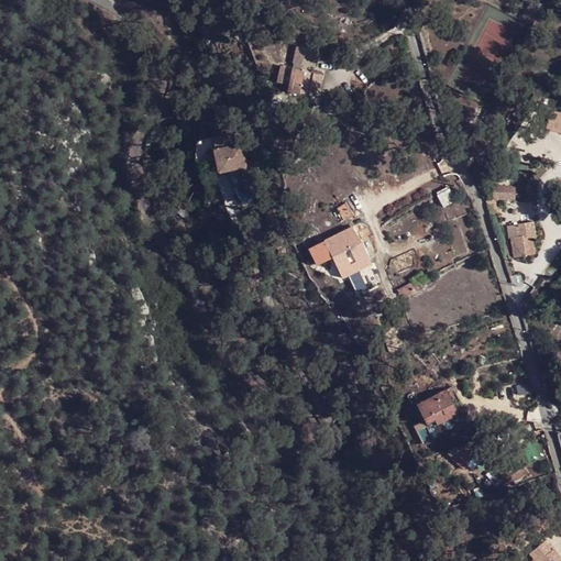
[(317,68),(321,52),(300,46),(294,66),(286,64),(282,78),(290,81),(288,91),(301,96),(303,91),(311,92),(320,95),(325,76),(309,73),(310,67),(317,68)]
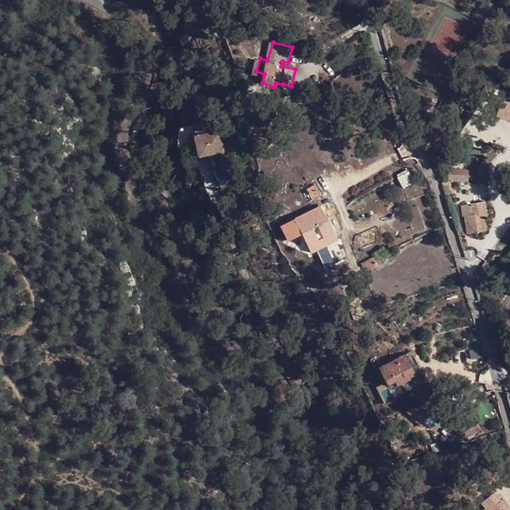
[(509,99),(502,97),(497,115),(509,119),(509,99)]
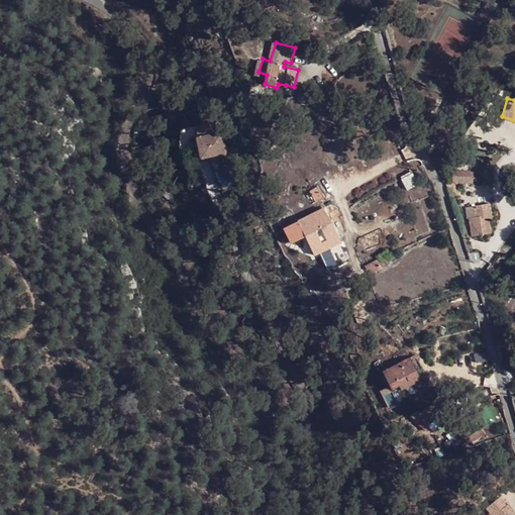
[(196,138),(200,161),(225,155),(221,134),(196,138)]
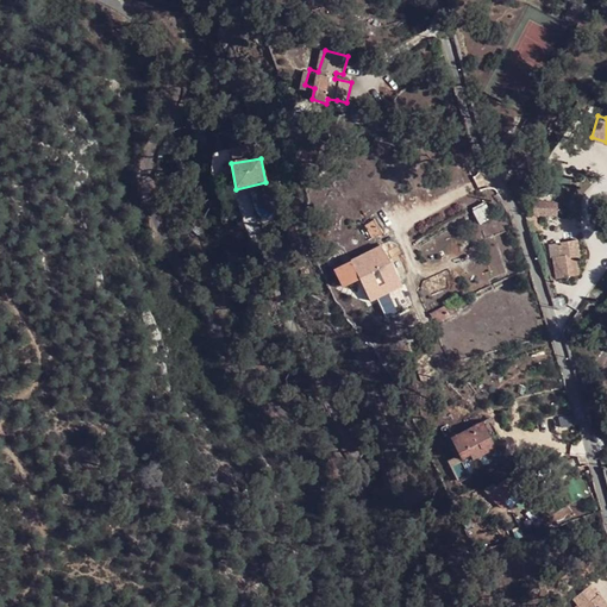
[(559,213),(559,200),(539,200),(539,213),(559,213)]
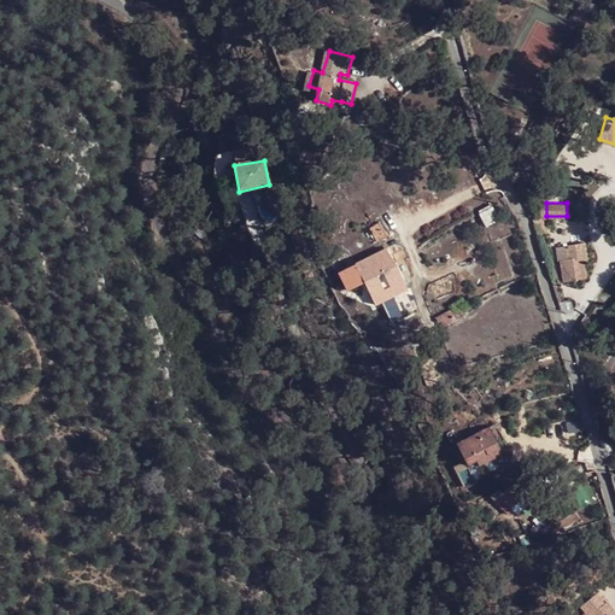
[(388,235),(386,230),(380,221),(369,226),(376,240),(388,235)]
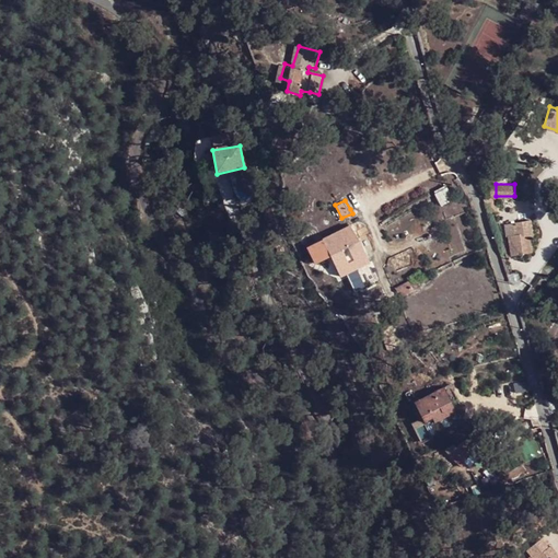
[(544,244),(536,218),(525,221),(530,235),(524,236),(526,243),(532,242),(533,247),(544,244)]
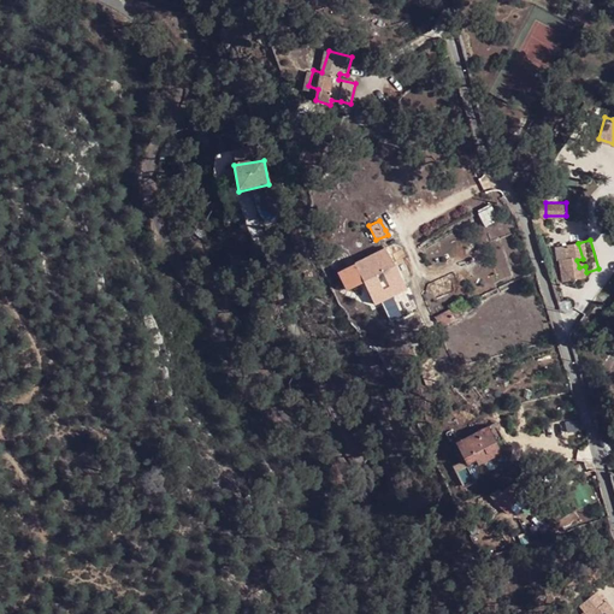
[(376,275),(381,287),(399,278),(385,247),(340,266),(349,287),(376,275)]
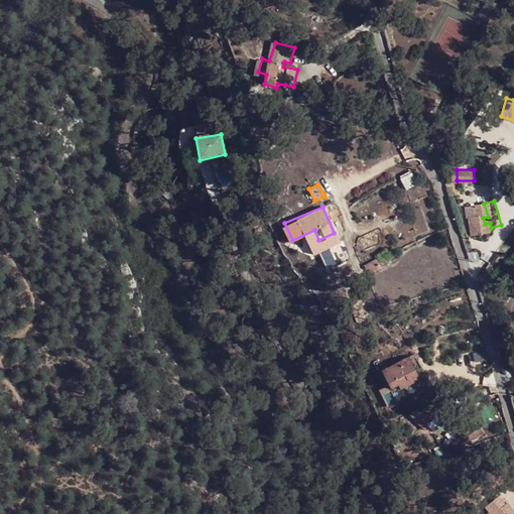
[(318,240),(319,243),(335,235),(334,233),(318,240)]
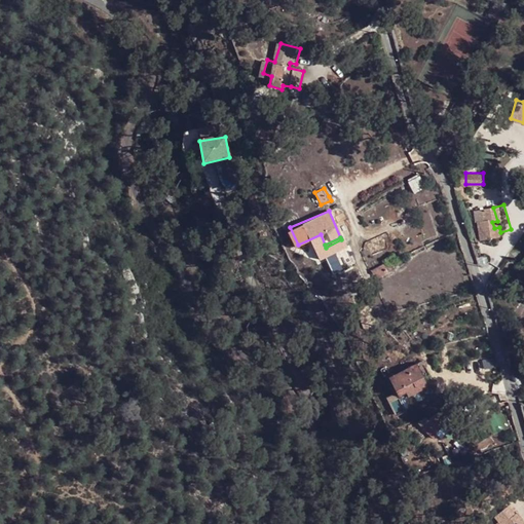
[(341,239),(326,248),(328,252),(343,245),(341,239)]
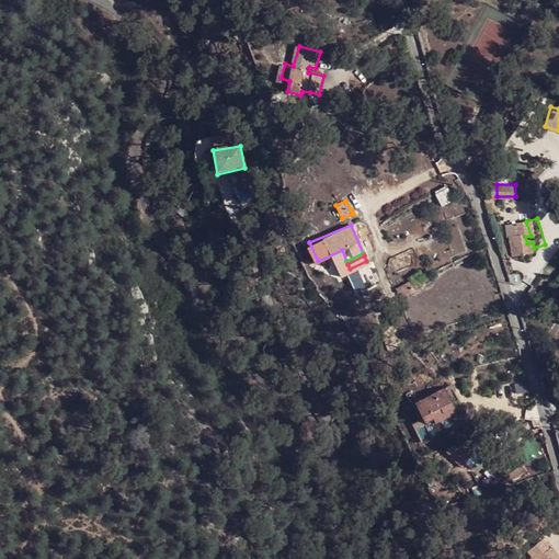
[(415,293),(432,281),(424,270),(409,281),(415,293)]
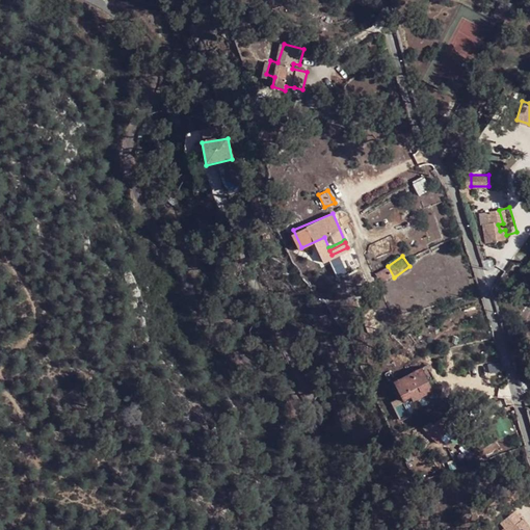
[(411,396),(428,388),(420,369),(391,381),(403,404),(413,400),(411,396)]
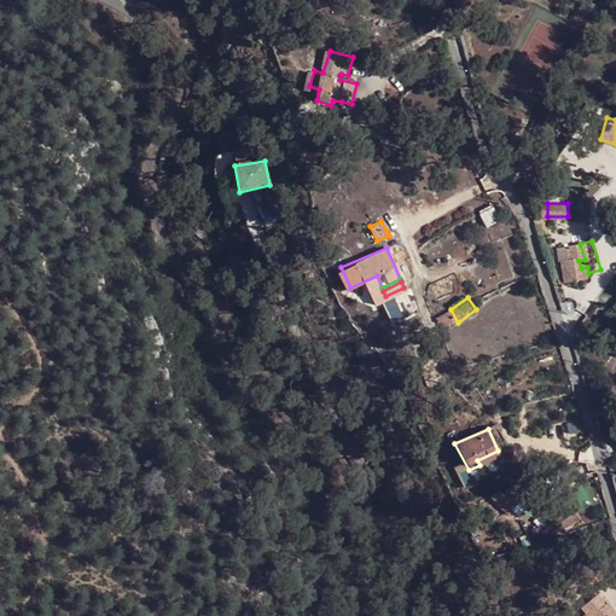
[(501,458),(498,451),(477,460),(480,465),(481,468),(501,458)]
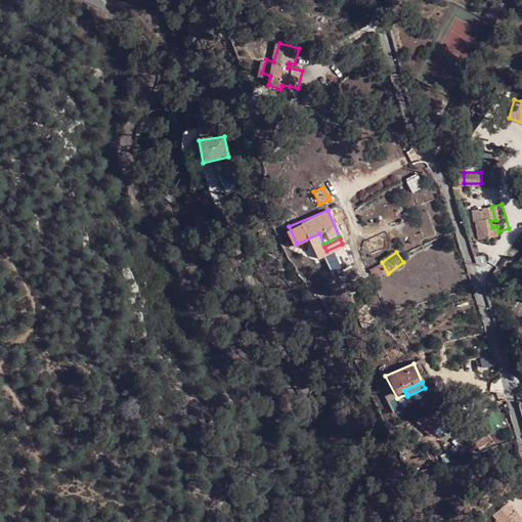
[(427,434),(445,420),(437,409),(418,423),(427,434)]
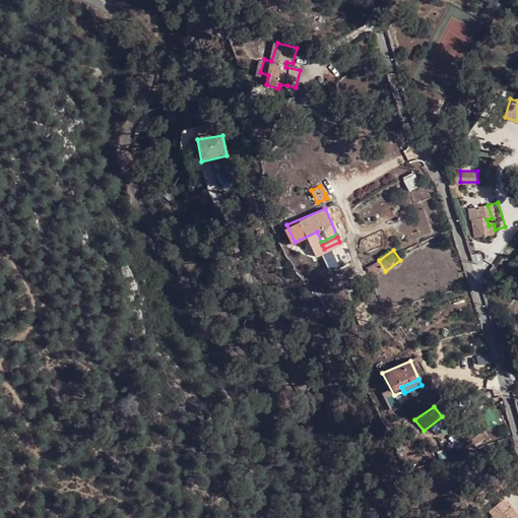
[(516,517),(517,516),(517,512),(506,498),(484,515),(487,517),(516,517)]
